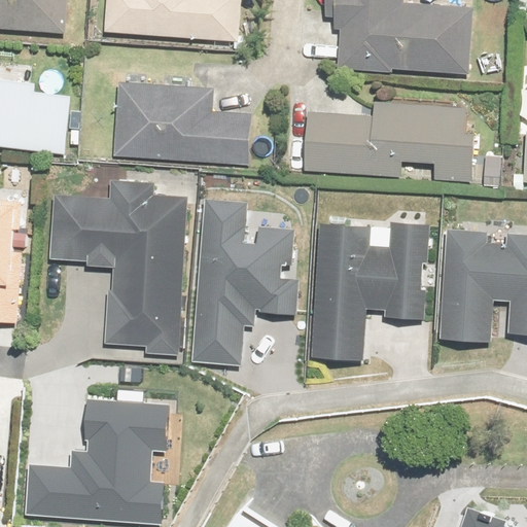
[(0,0),(0,56),(31,58),(35,1),(29,1),(29,0),(0,0)]
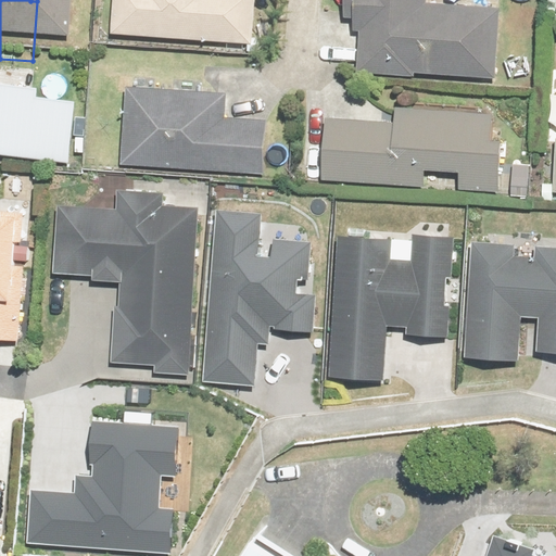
[(178,0),(73,0),(70,58),(214,66),(217,7),(178,4),(178,0)]
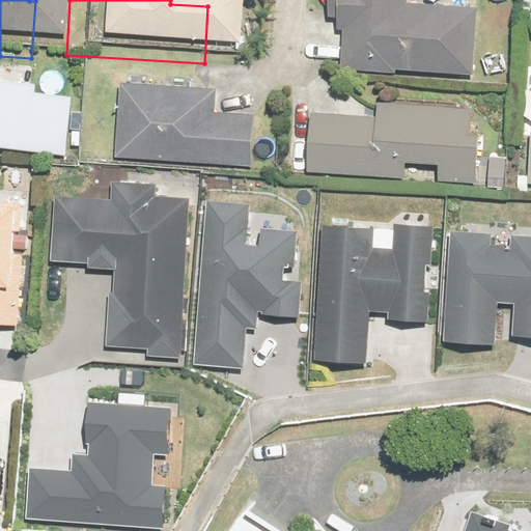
[(296,0),(292,48),(312,50),(310,91),(370,94),(370,93),(443,98),(447,5),(375,2),(374,0),(296,0)]
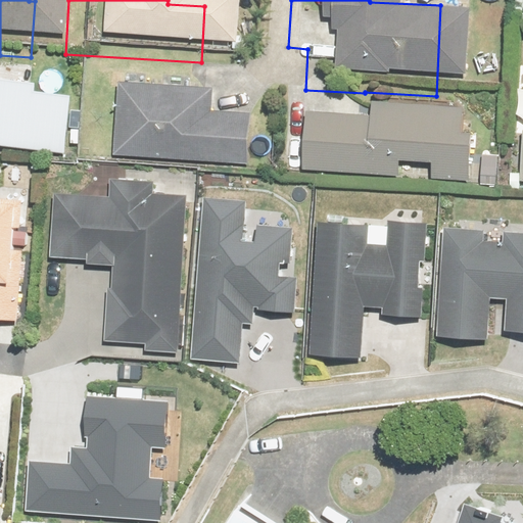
[(69,103),(67,103),(68,91),(0,80),(0,146),(61,155),(69,103)]
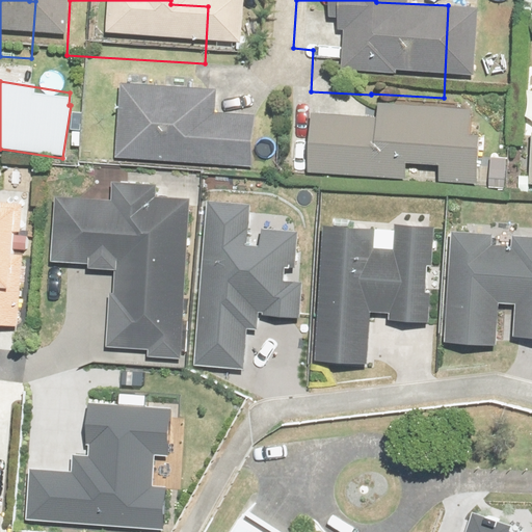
[(211,165),(211,164),(253,166),(254,120),(213,118),(215,90),(117,85),(113,160),(211,165)]
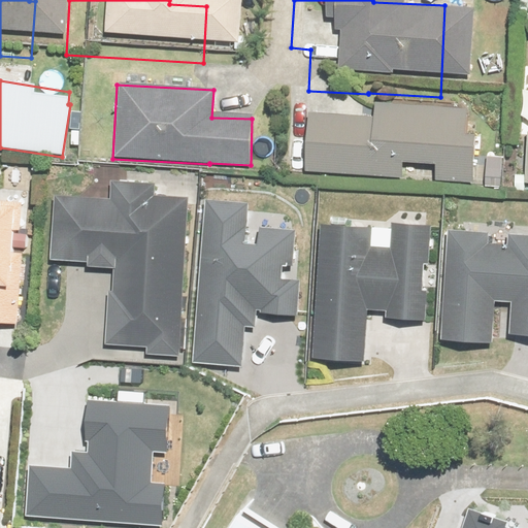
[(369,197),(442,201),(441,131),(345,124),(344,134),(277,130),(273,191),(369,197)]
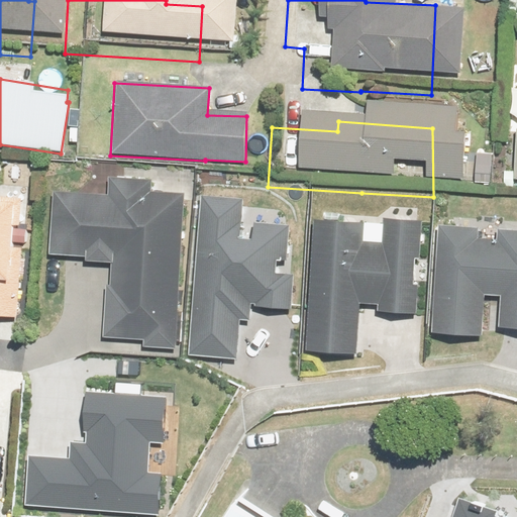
[(516,121),(513,121),(512,148),(486,148),(485,204),(516,204),(516,121)]
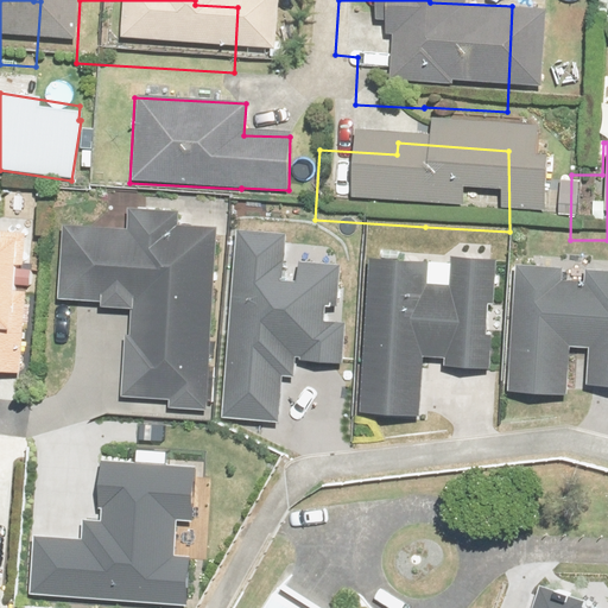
[(210,303),(211,302),(214,230),(183,229),(183,204),(131,203),(131,228),(63,226),(61,308),(126,310),(120,401),(206,407),(210,303)]
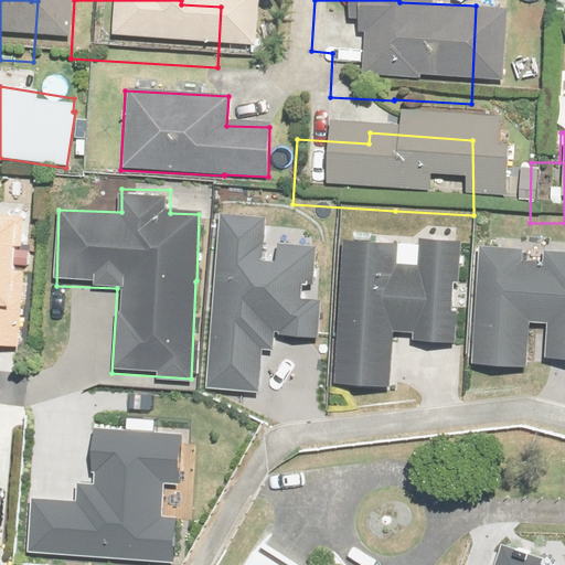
[(266,216),(219,213),(205,387),(258,392),(262,349),(273,350),(274,330),(279,331),(279,334),(318,338),(320,299),(301,298),(302,285),(313,286),(317,245),(276,242),(274,262),(263,260),(266,216)]
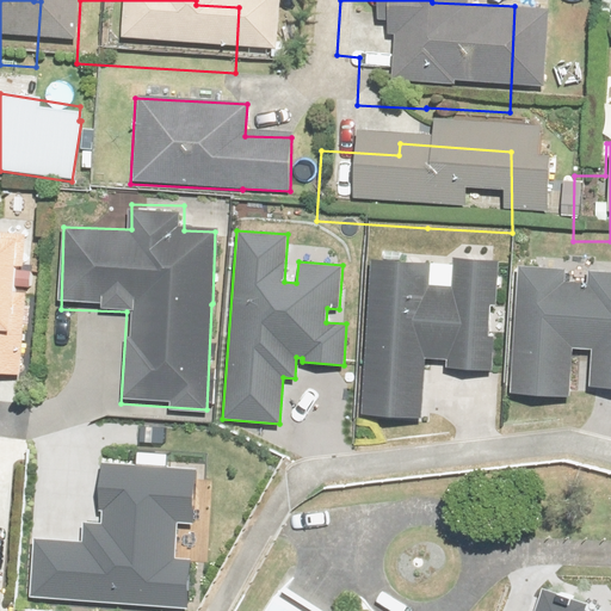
[(429,265),(372,260),(362,413),(420,418),(424,358),(446,359),(445,368),(492,370),(494,337),(488,337),(491,306),(495,306),(499,260),(454,258),(451,288),(427,285),(429,265)]
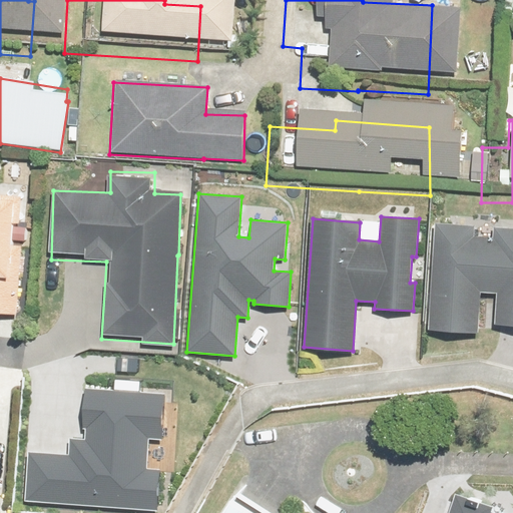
[(477,225),(435,222),(428,330),(477,333),(480,292),(498,293),(496,325),(512,326),(512,228),(494,228),(493,237),(476,236),(477,225)]
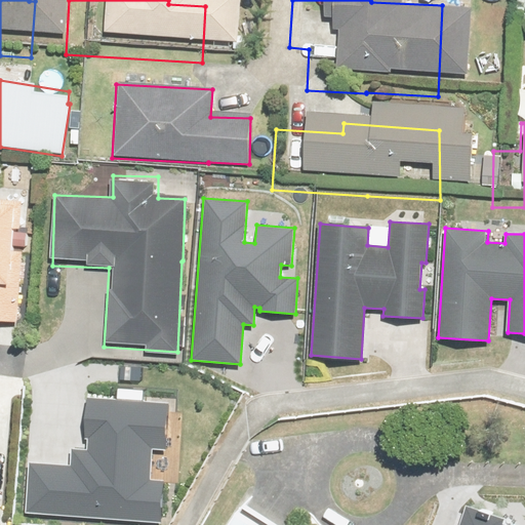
[(168,405),(89,401),(86,448),(70,447),(69,463),(28,461),(24,514),(161,522),(163,481),(150,481),(152,448),(165,448),(168,405)]
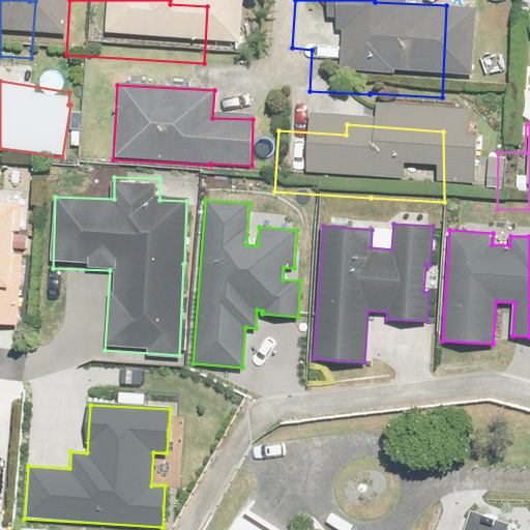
[(505,529),(507,523),(470,511),(463,529),(505,529)]
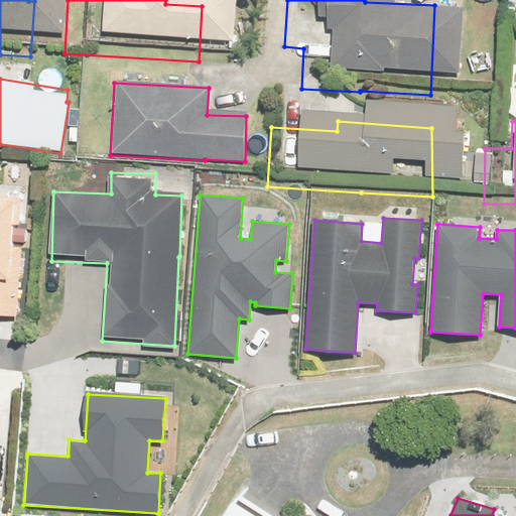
[(262,515),(241,502),(232,515),(262,515)]
